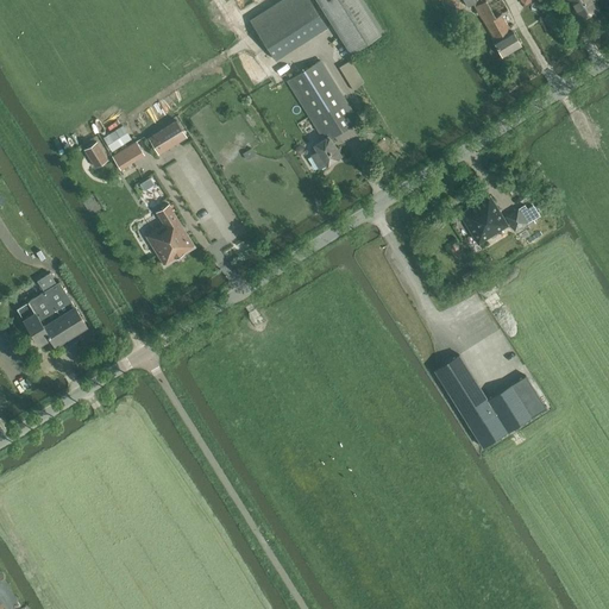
[(276,60),(328,27),(311,0),(280,0),(250,19),(276,60)]
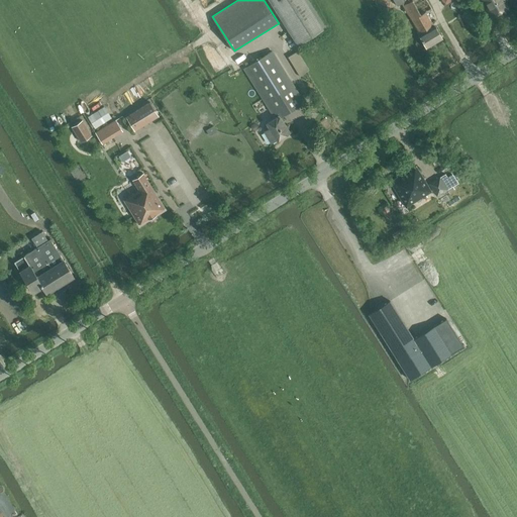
[(272,0),(302,45),(328,29),(309,0),(272,0)]
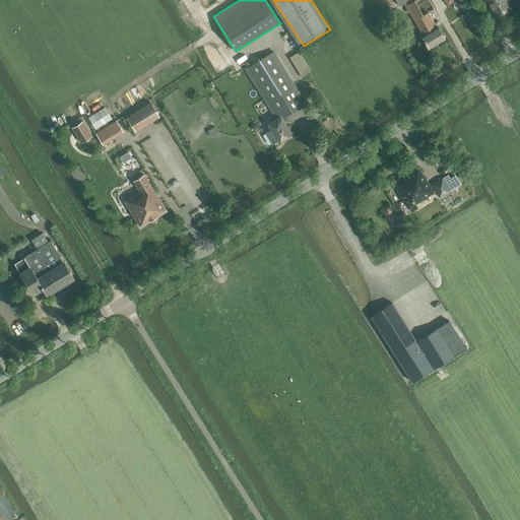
[(435,8),(429,0),(396,0),(399,6),(404,3),(405,5),(423,35),(421,36),(429,49),(445,39),(438,26),(437,26),(435,23),(428,12),(435,8)]
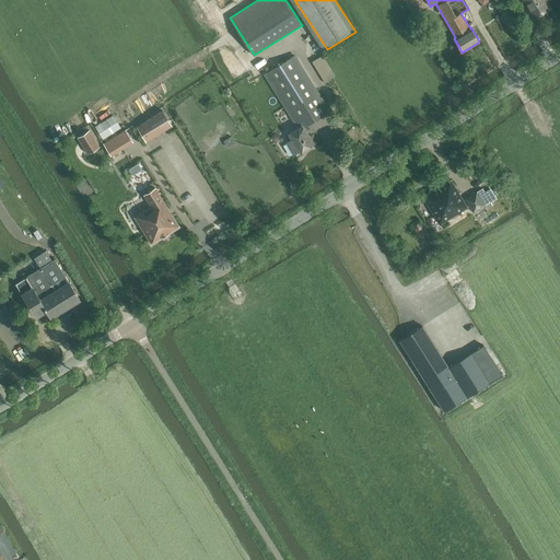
[(522,0),(533,19),(550,8),(546,0),(522,0)]
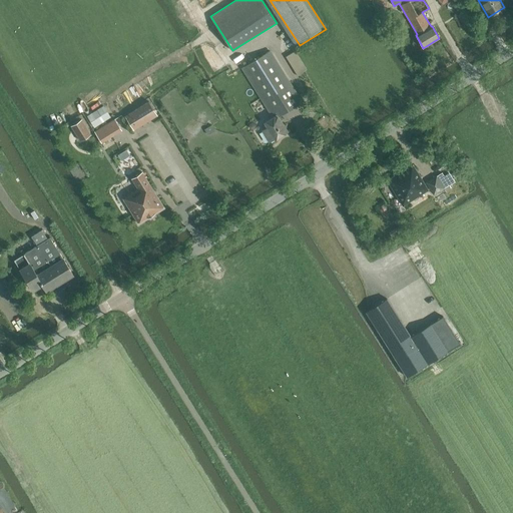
[(242,67),(273,116),(264,121),(267,127),(262,130),(269,141),(274,138),(275,139),(288,131),(279,117),(302,102),(270,50),(242,67)]
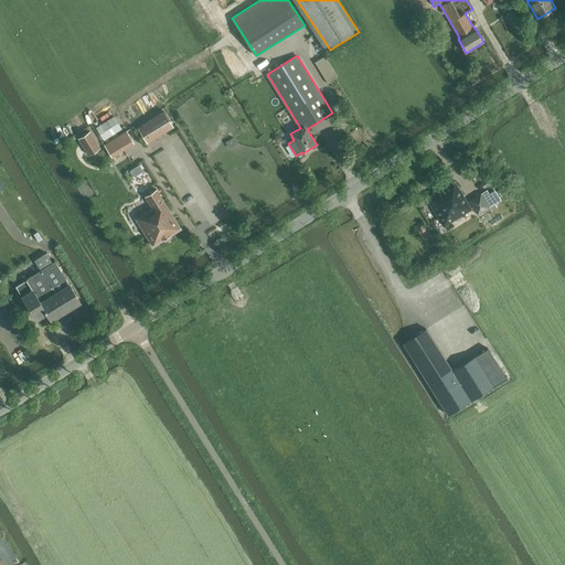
[(327,55),(316,62),(328,82),(339,75),(327,55)]
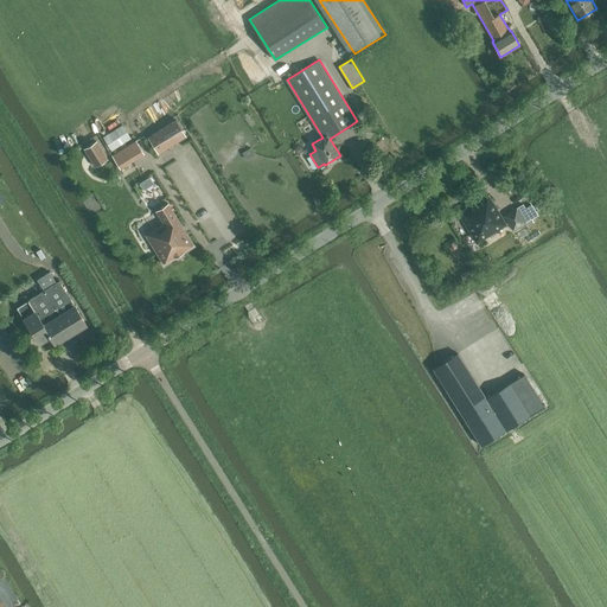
[(176,120),(148,138),(158,154),(186,136),(176,120)]
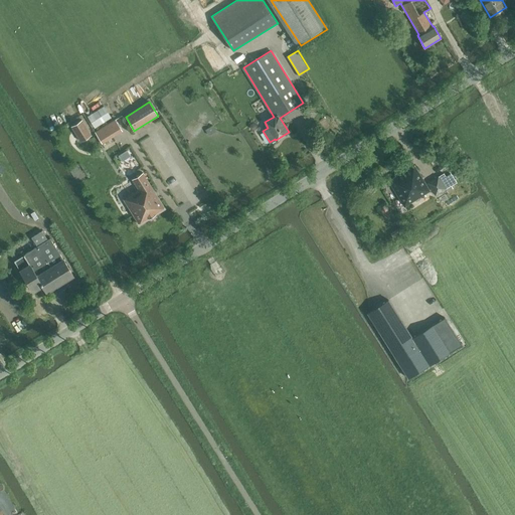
[(104,107),(88,117),(95,128),(111,117),(104,107)]
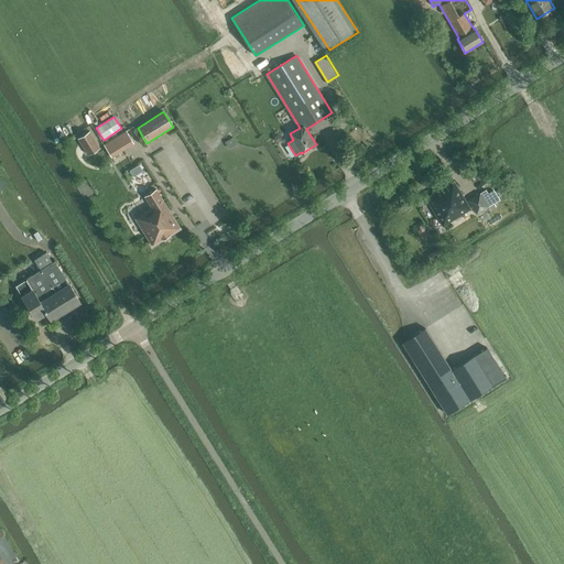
[(126,131),(104,144),(111,158),(133,144),(126,131)]
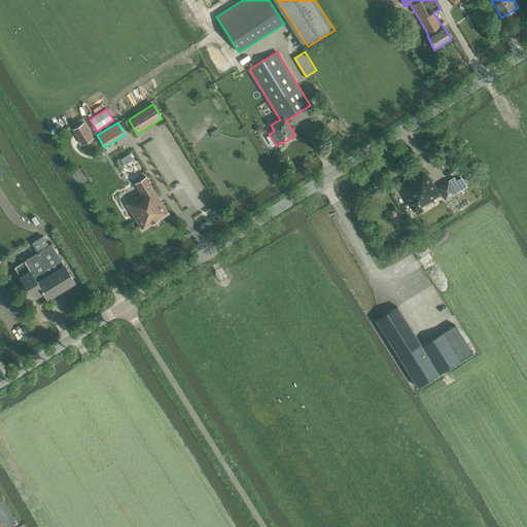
[(94,139),(84,124),(74,130),(83,145),(94,139)]
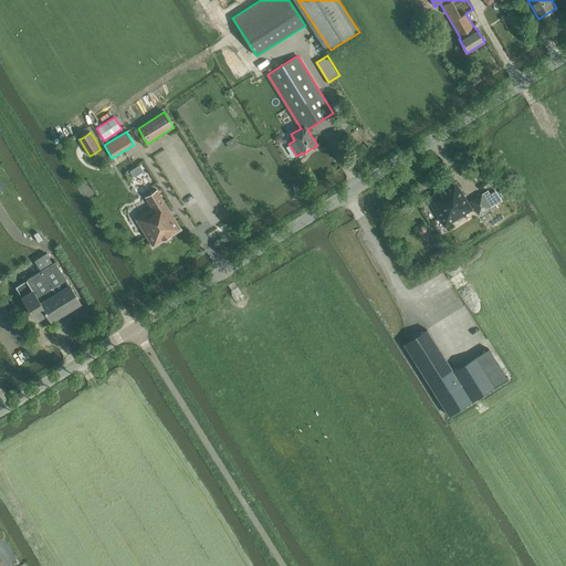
[(226,143),(230,148),(236,145),(232,139),(226,143)]
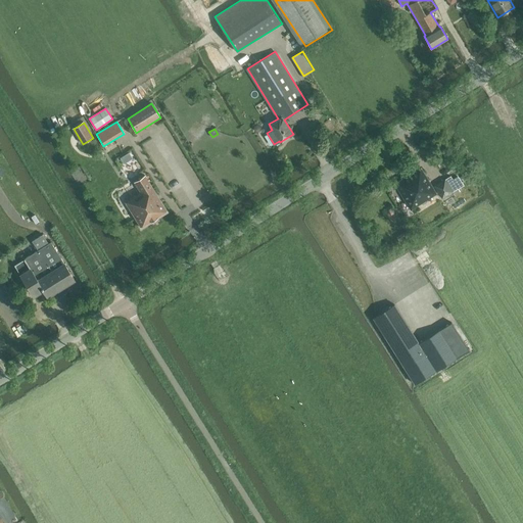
[(124,163),(132,158),(129,152),(121,158),(124,163)]
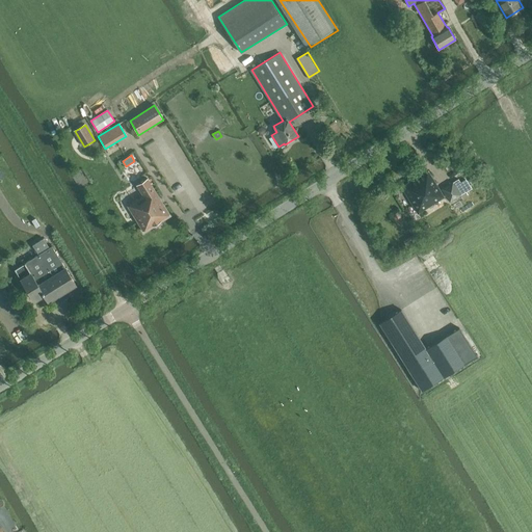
[(401,186),(418,213),(444,197),(428,170),(401,186)]
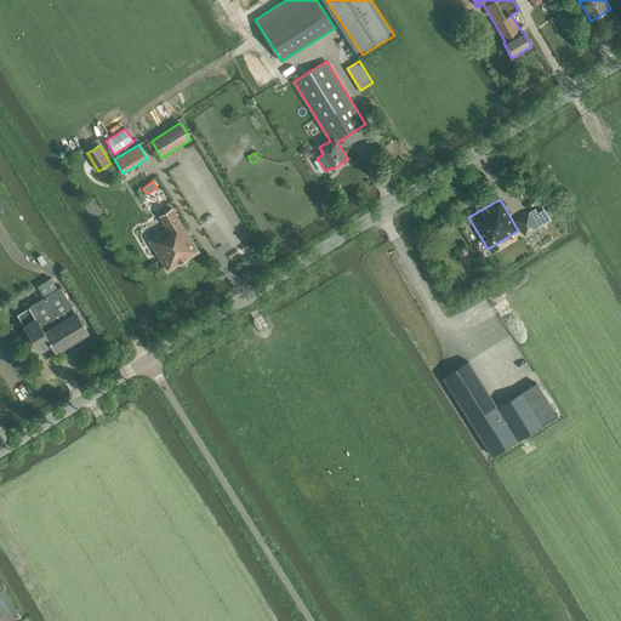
[(174,209),(160,217),(167,229),(149,240),(167,269),(199,250),(174,209)]
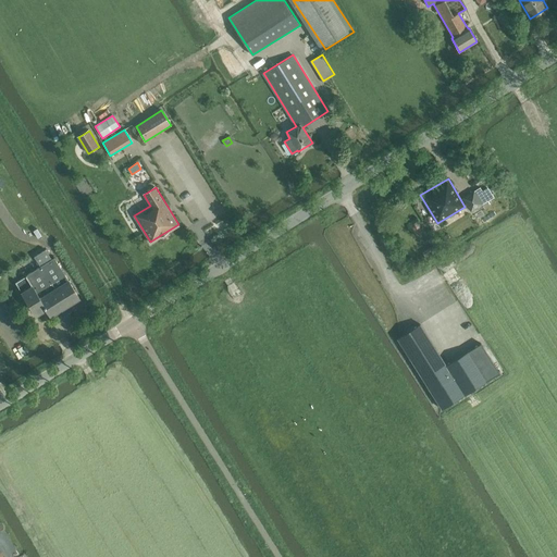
[(474,190),(462,198),(471,211),(483,205),(487,201),(482,192),(477,195),(474,190)]
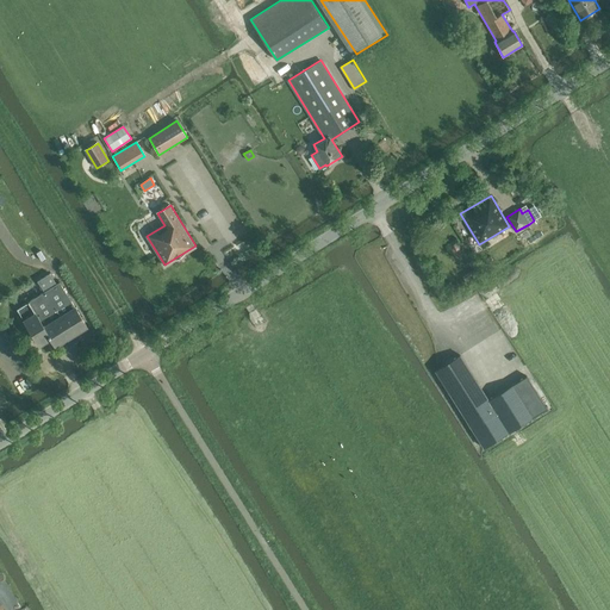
[(449,247),(454,253),(460,249),(456,243),(449,247)]
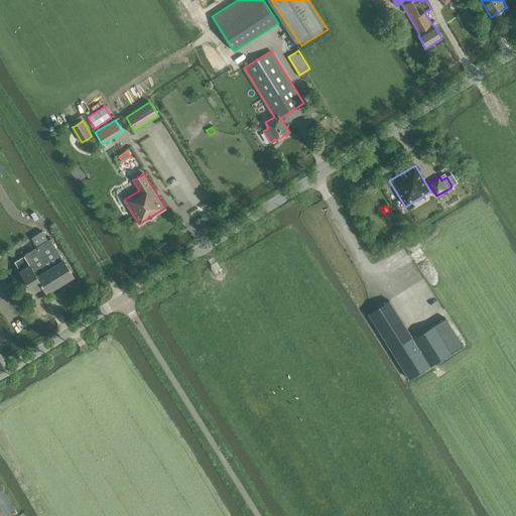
[(19,270),(33,292),(42,286),(46,292),(74,276),(62,259),(50,238),(47,240),(42,231),(31,237),(37,246),(24,255),(21,252),(16,255),(18,258),(14,261),(19,270)]
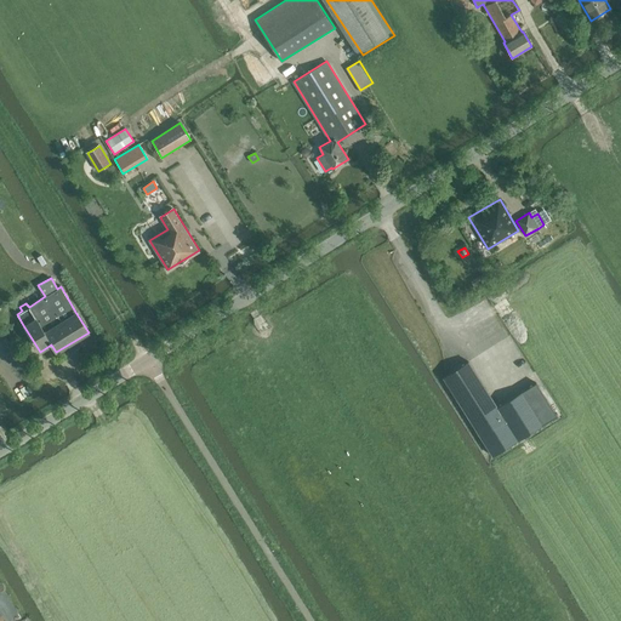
[(96,358),(103,353),(98,346),(91,349),(96,358)]
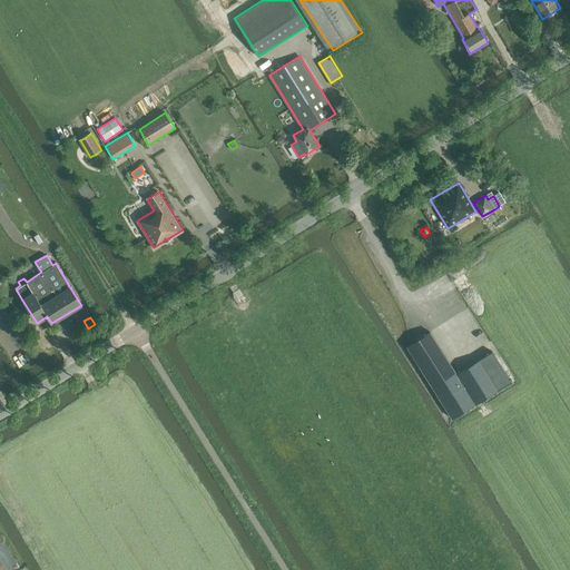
[(409,344),(406,346),(426,379),(451,419),(488,395),(511,382),(492,351),(457,374),(430,331),(409,344)]
